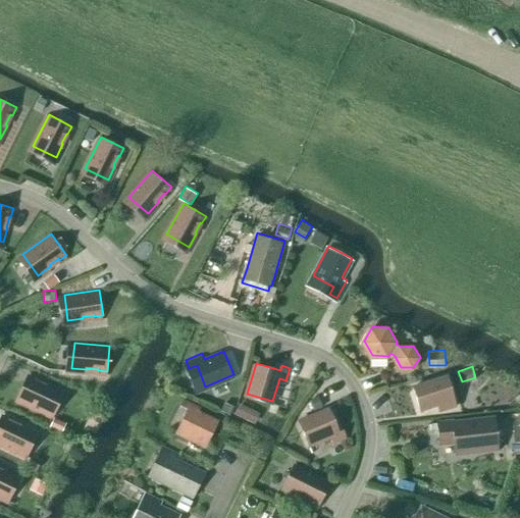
[(29,373),(17,397),(49,412),(60,389),(46,382),(46,383),(36,379),(36,377),(29,373)]
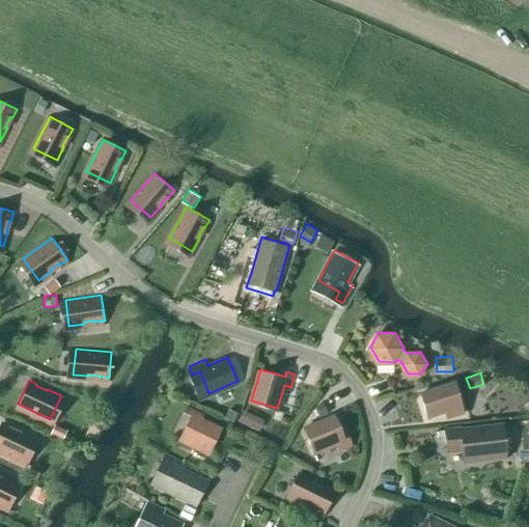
[(448,415),(465,410),(455,382),(421,392),(428,416),(447,411),(448,415)]
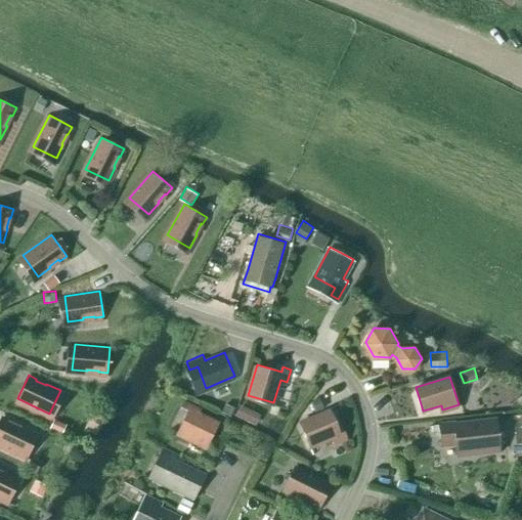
[(316,409),(324,406),(319,396),(312,399),(316,409)]
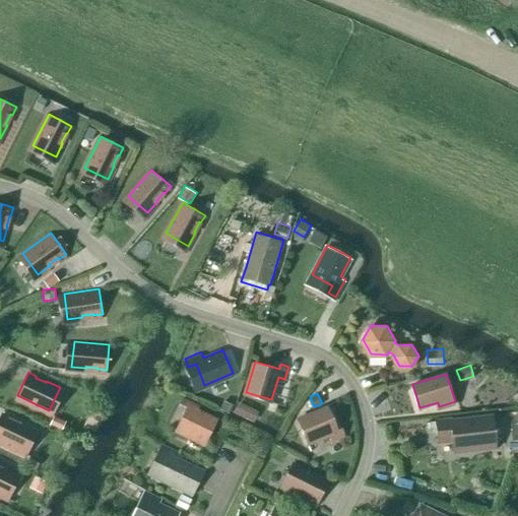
[(178,428),(205,441),(216,417),(197,408),(199,404),(184,396),(181,402),(189,406),(178,428)]
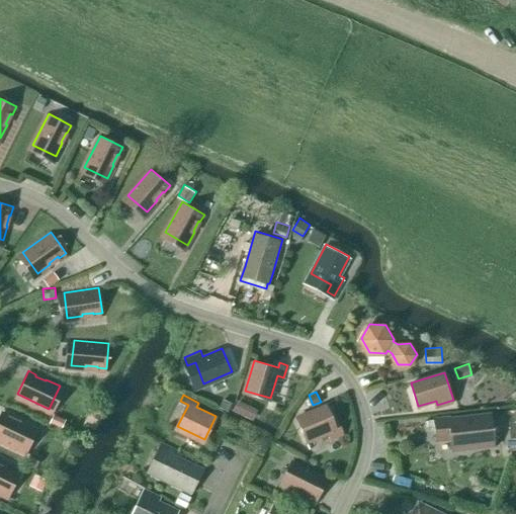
[(229,410),(233,402),(223,398),(220,406),(229,410)]
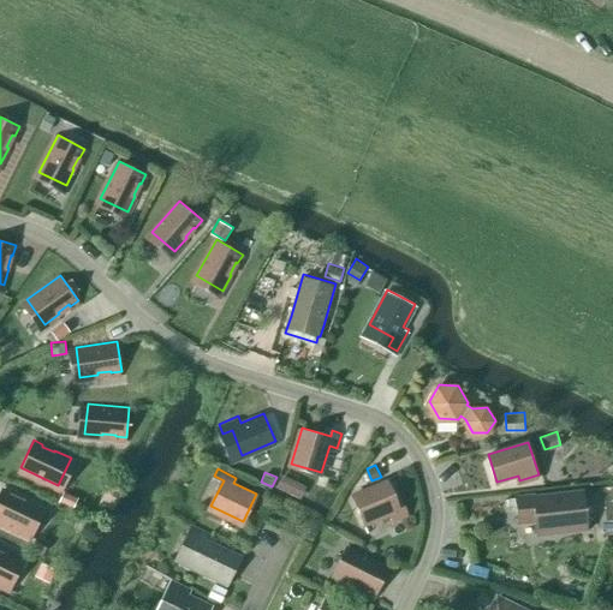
[(301,497),(307,485),(283,473),(278,485),(301,497)]
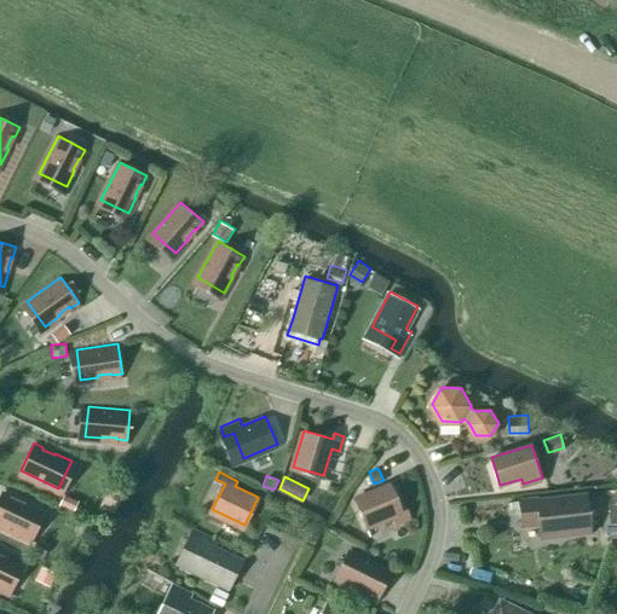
[(408,508),(402,510),(390,482),(356,497),(368,526),(393,515),(397,522),(411,516),(408,508)]
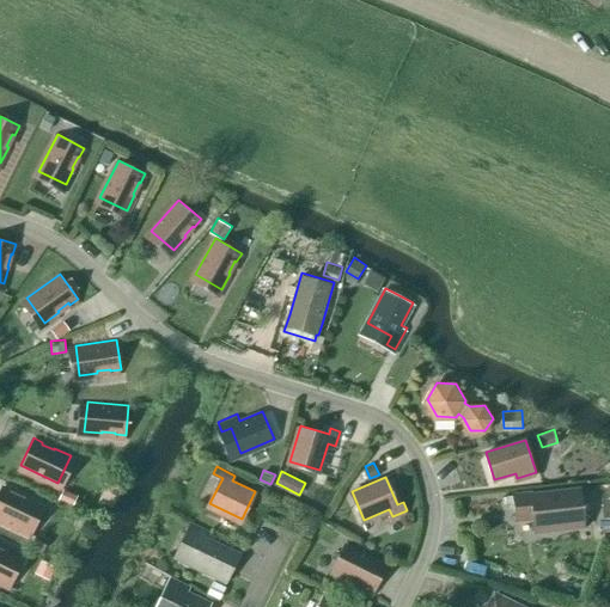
[(2,485),(0,490),(0,516),(28,529),(40,502),(24,495),(23,496),(11,491),(12,489),(2,485)]
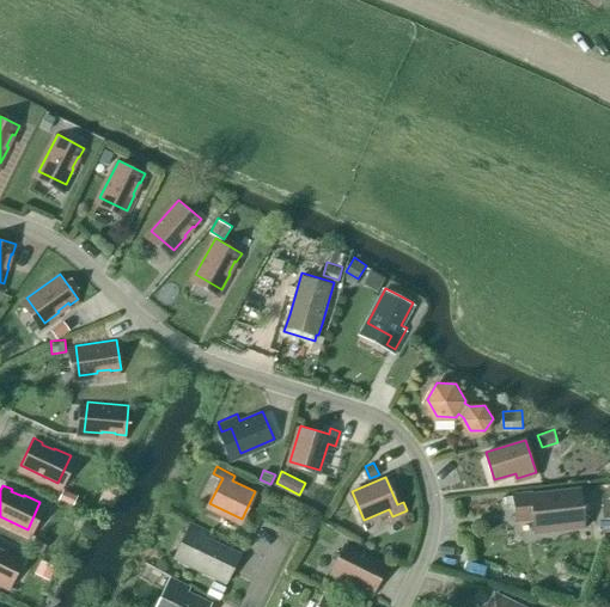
[(65,485),(60,494),(73,501),(77,491),(65,485)]
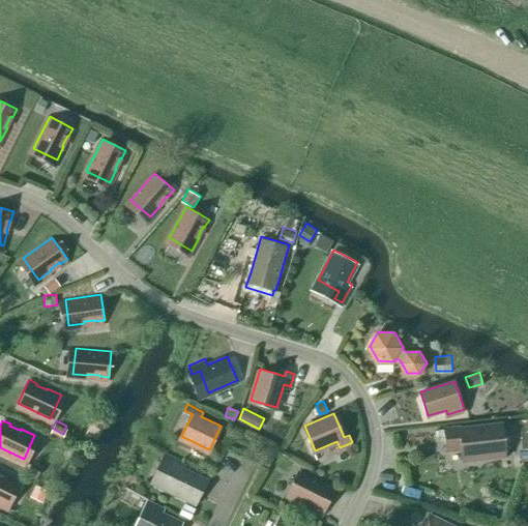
[(446,428),(447,443),(463,442),(465,460),(506,456),(502,424),(462,429),(462,427),(446,428)]
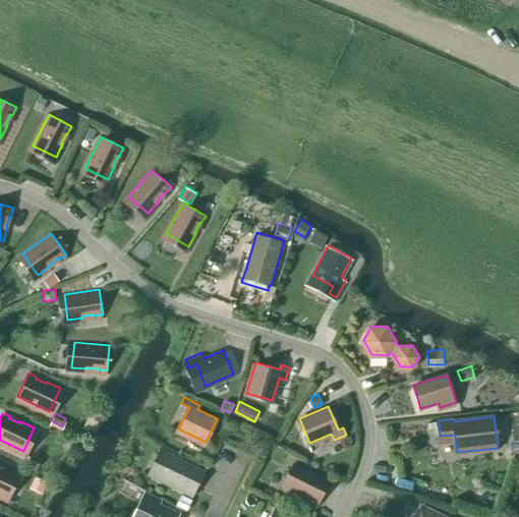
[(160,451),(167,455),(157,475),(193,494),(205,470),(177,457),(179,451),(163,444),(160,451)]
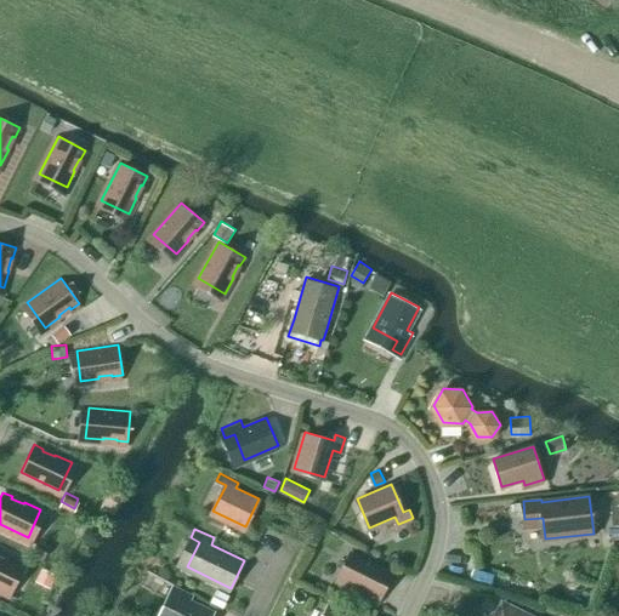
[(45,557),(50,547),(38,541),(33,552),(45,557)]
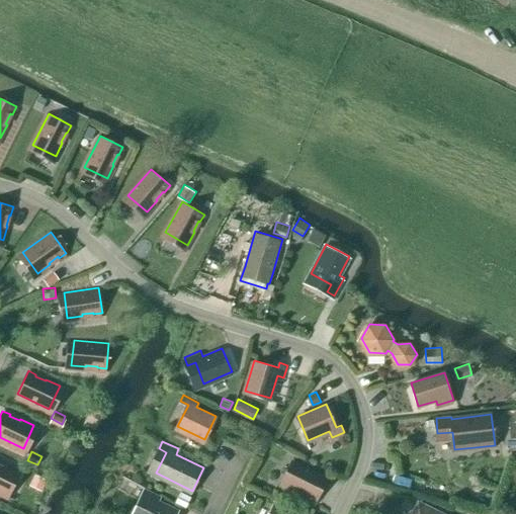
[(328,478),(292,459),(281,482),(317,500),(328,478)]
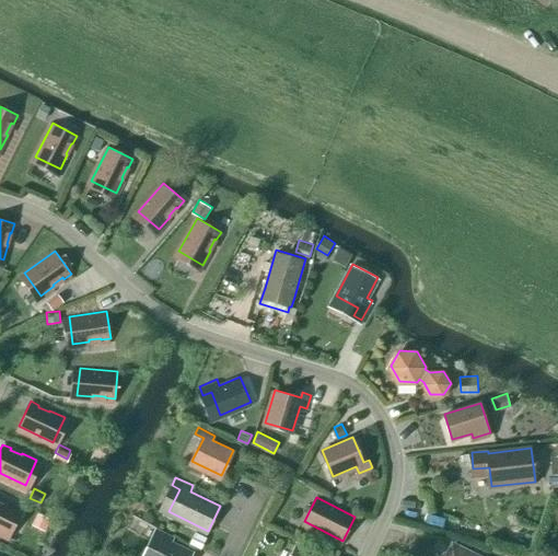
[(0,530),(6,533),(18,508),(3,501),(2,502),(0,501),(0,530)]
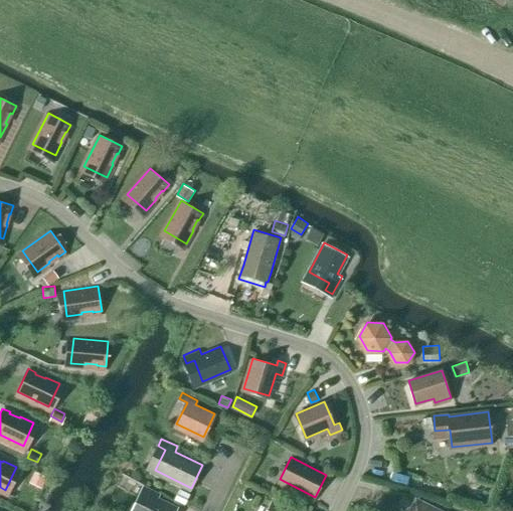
[(30,481),(42,487),(47,476),(35,470),(30,481)]
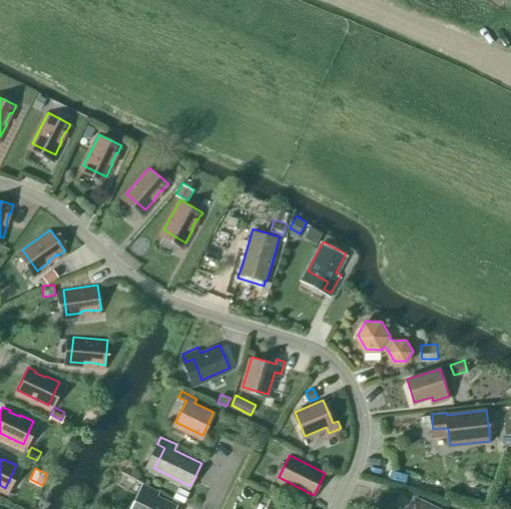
[(139,508),(173,508),(176,504),(157,495),(160,490),(144,482),(140,489),(148,493),(139,508)]
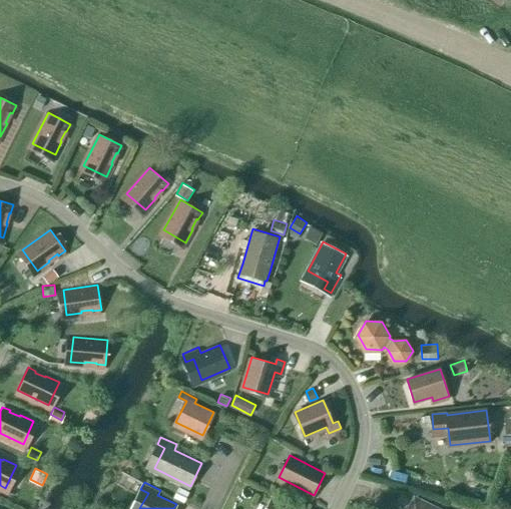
[(184,501),(189,491),(179,486),(174,496),(184,501)]
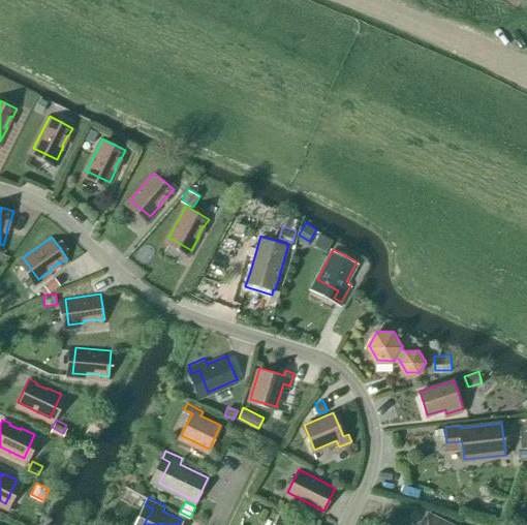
[(304,524),(280,513),(274,524),(304,524)]
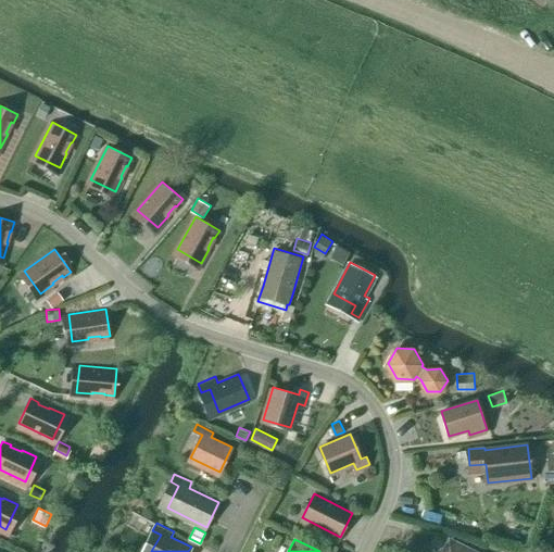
[(443,551),(475,551),(450,539),(443,551)]
